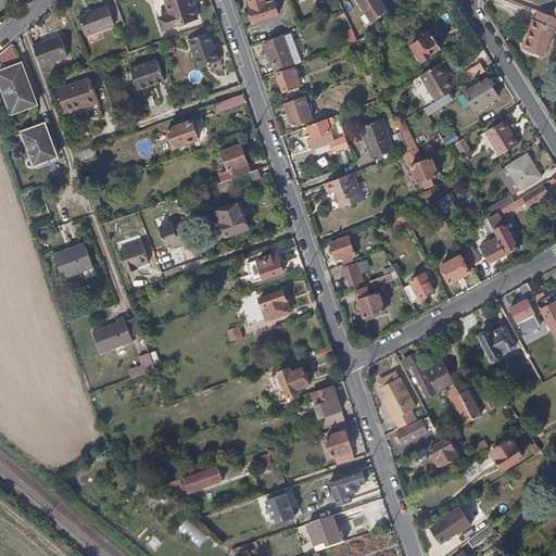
[(167,0),(176,26),(199,17),(196,9),(192,0),(167,0)]
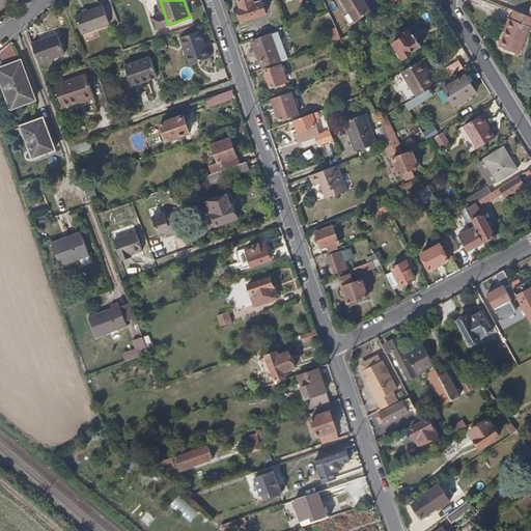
[(239,0),(242,7),(240,8),(244,21),(267,14),(261,0),(239,0)]
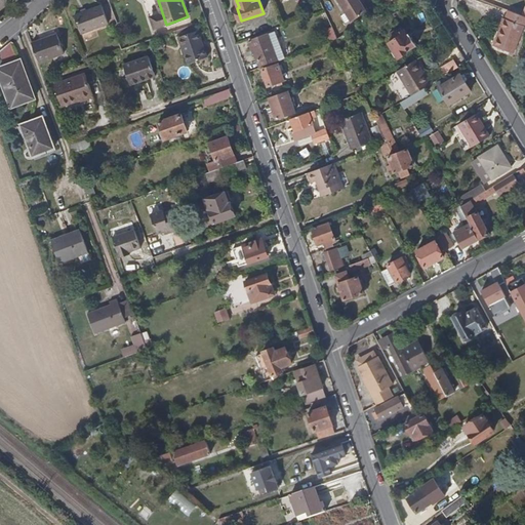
[(338,0),(353,22),(367,12),(359,0),(338,0)]
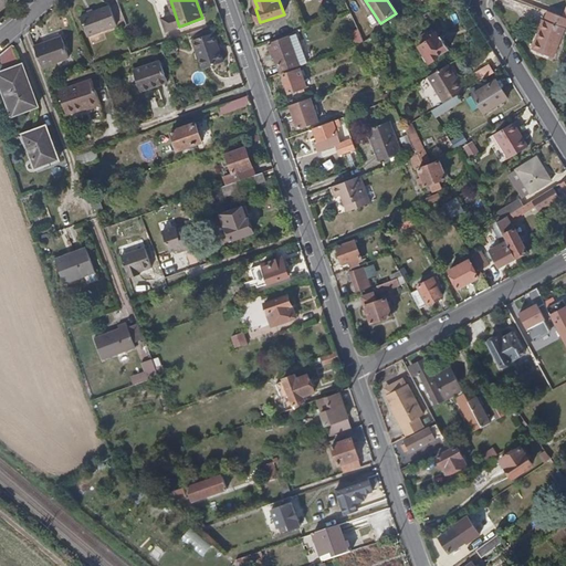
[(450,0),(430,0),(430,1),(437,10),(451,1),(450,0)]
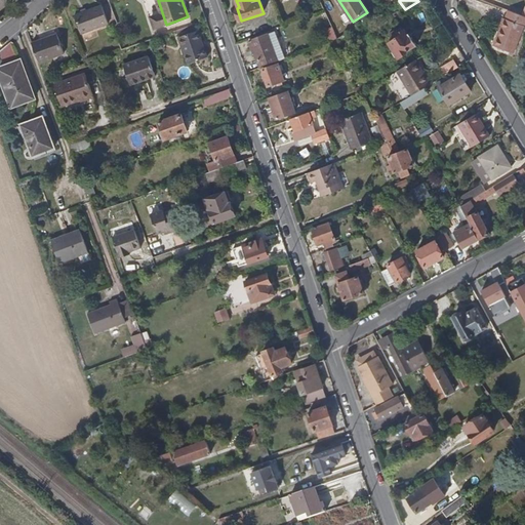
[(116,21),(109,2),(75,15),(82,34),(116,21)]
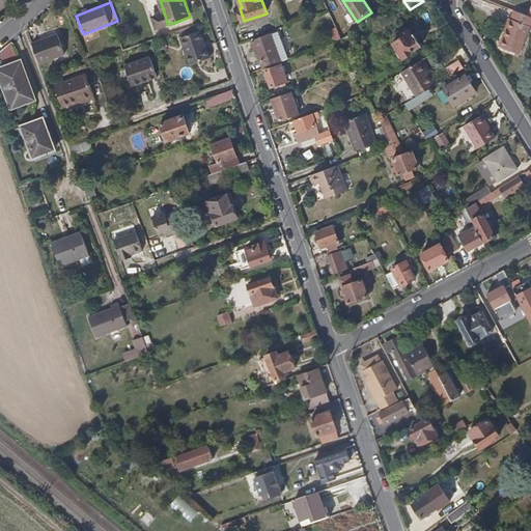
[(519,54),(530,21),(530,17),(513,10),(510,19),(508,18),(498,46),(519,54)]
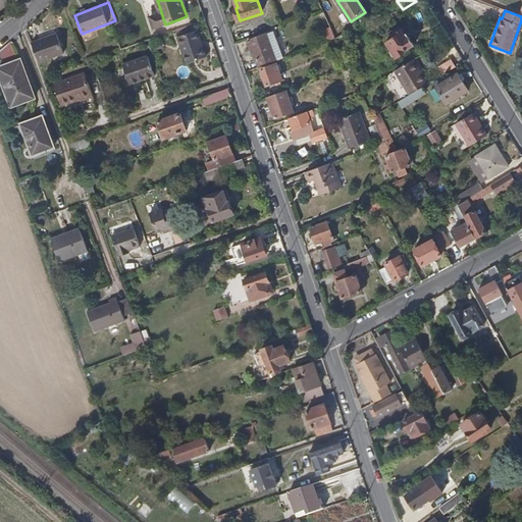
[(41,39),(32,42),(36,52),(39,61),(64,51),(55,28),(39,34),(41,39)]
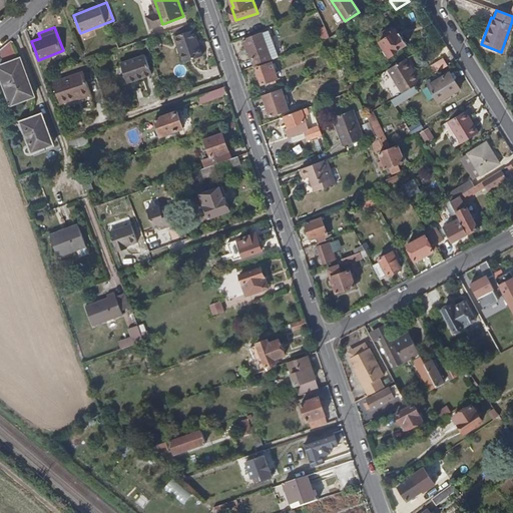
[(387,54),(390,57),(401,50),(401,48),(408,43),(403,34),(401,35),(397,29),(394,29),(391,31),(389,28),(381,33),(385,39),(381,42),(385,48),(384,50),(387,54)]
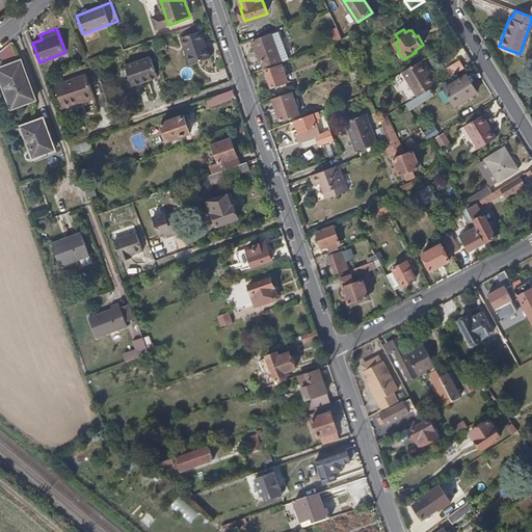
[(202,30),(174,41),(183,68),(211,57),(202,30)]
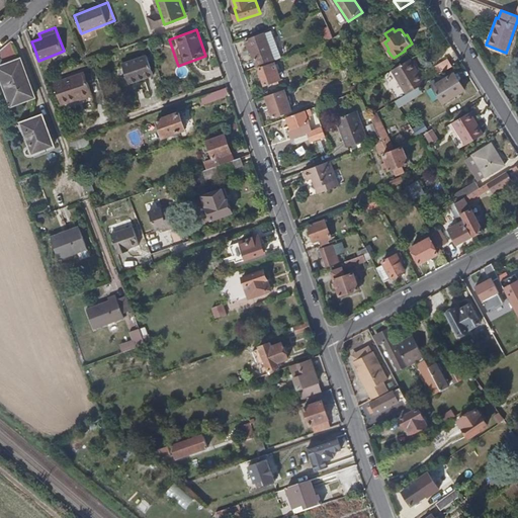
[(251,49),(257,67),(258,66),(274,60),(282,57),(273,31),(247,40),(250,49),(251,49)]
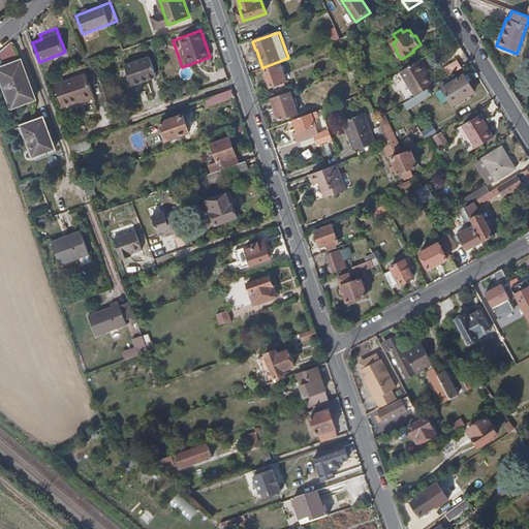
[(356,43),(351,32),(340,38),(345,49),(356,43)]
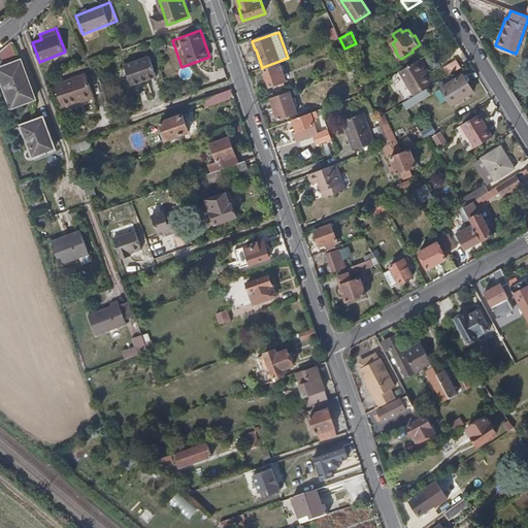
[(124,65),(130,81),(138,77),(140,83),(157,76),(150,56),(124,65)]
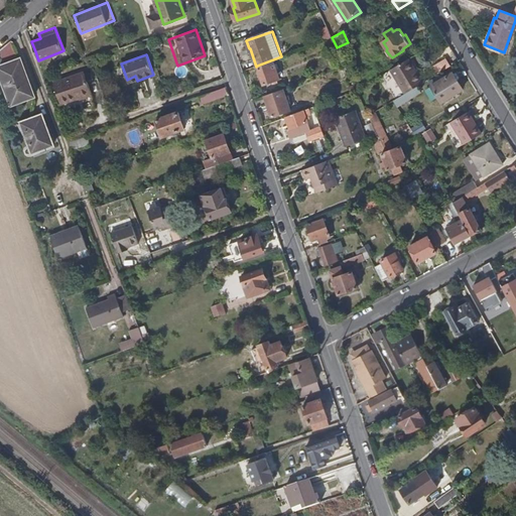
[(408,58),(390,70),(403,91),(421,80),(408,58)]
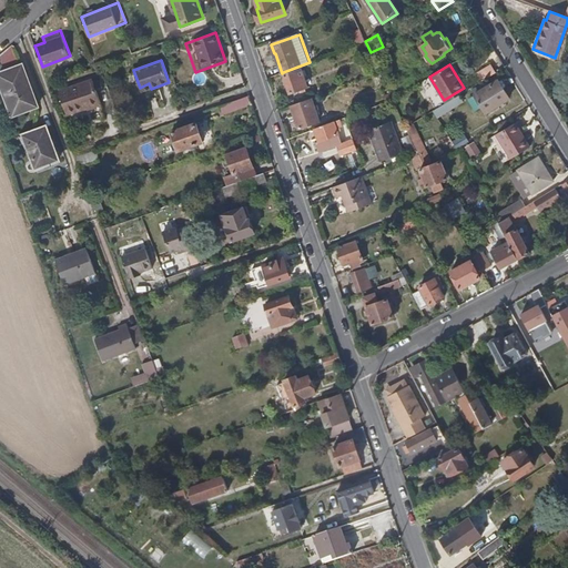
[(38,105),(23,66),(0,73),(0,83),(12,115),(38,105)]
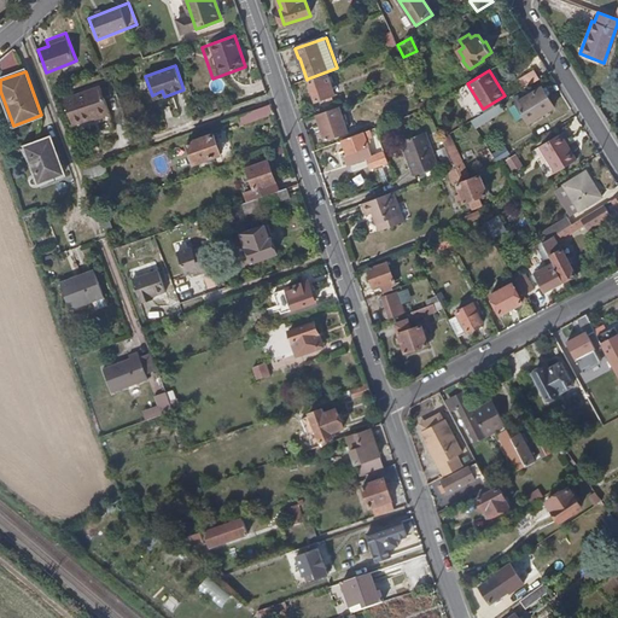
[(327,71),(308,79),(316,101),(334,94),(327,71)]
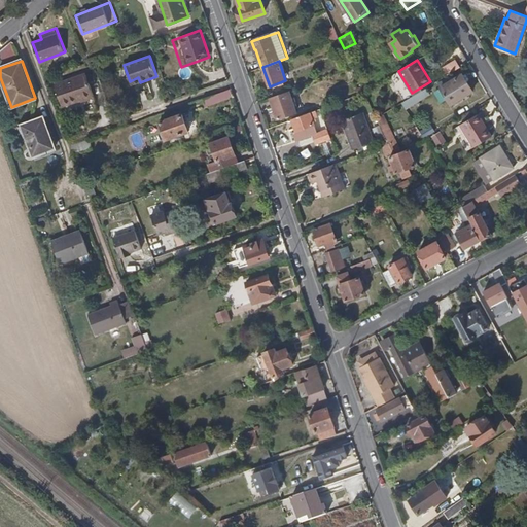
[(443,68),(447,76),(459,69),(454,61),(443,68)]
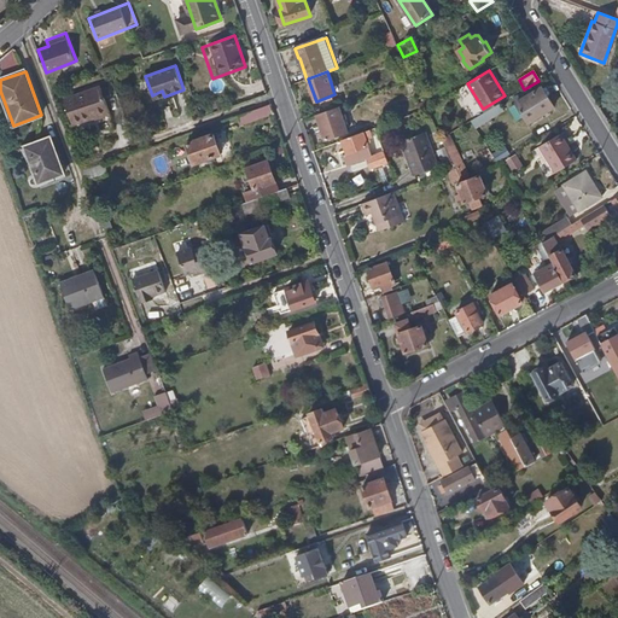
[(553,82),(542,88),(547,95),(557,88),(553,82)]
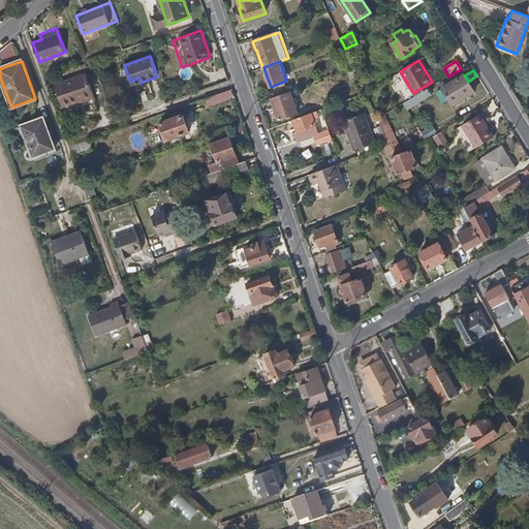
[(64,105),(81,99),(94,94),(87,73),(57,84),(64,105)]
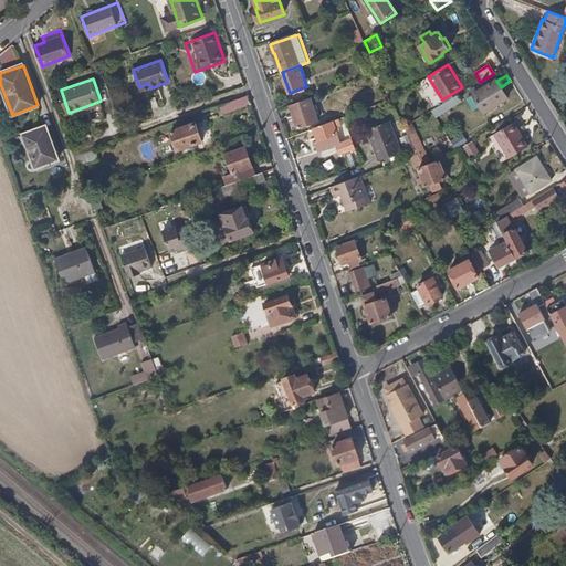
[(501,87),(496,81),(495,80),(488,84),(485,81),(471,90),(484,112),(507,98),(501,87)]
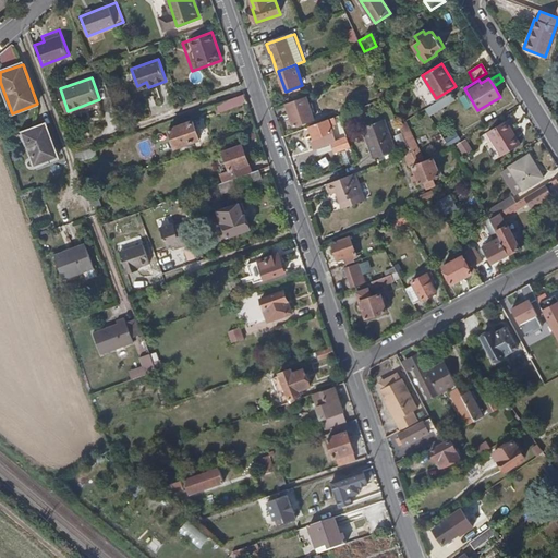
[(456,86),(436,98),(438,101),(448,96),(451,94),(458,91),(456,86)]
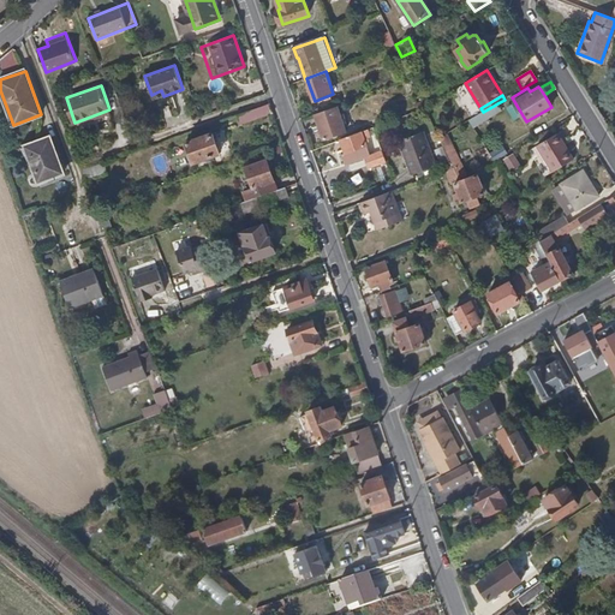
[(269,103),(238,115),(240,124),(264,114),(273,112),(269,103)]
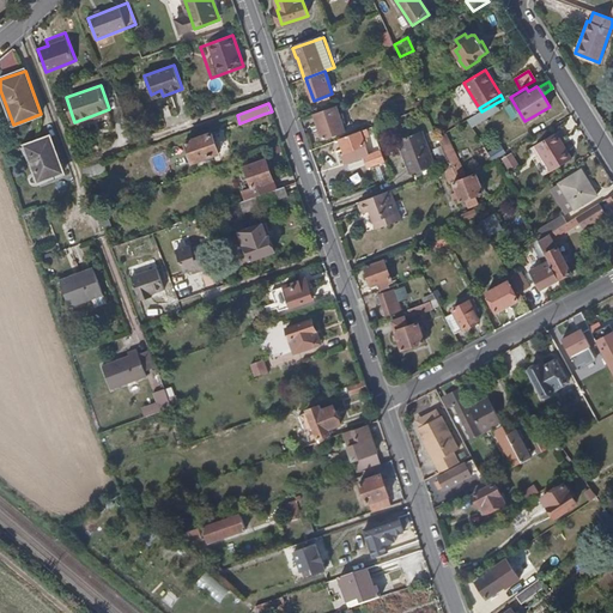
[(468,120),(472,127),(496,113),(492,105),(481,111),(471,119),(468,120)]
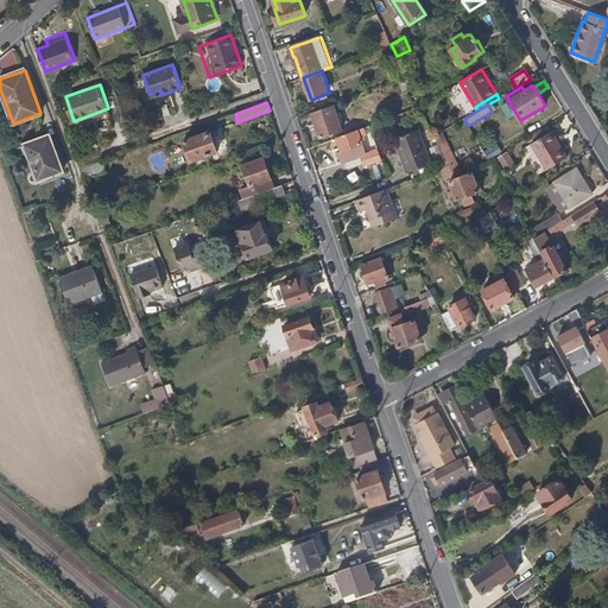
[(334,106),(312,114),(321,138),(342,131),(339,120),(341,119),(340,114),(336,114),(334,106)]
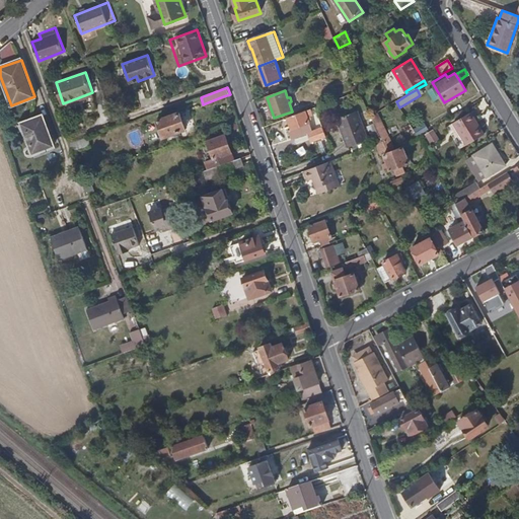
[(326,137),(323,128),(312,132),(307,117),(312,116),(310,110),(288,119),(292,129),(289,131),(292,139),(309,134),(312,142),(326,137)]
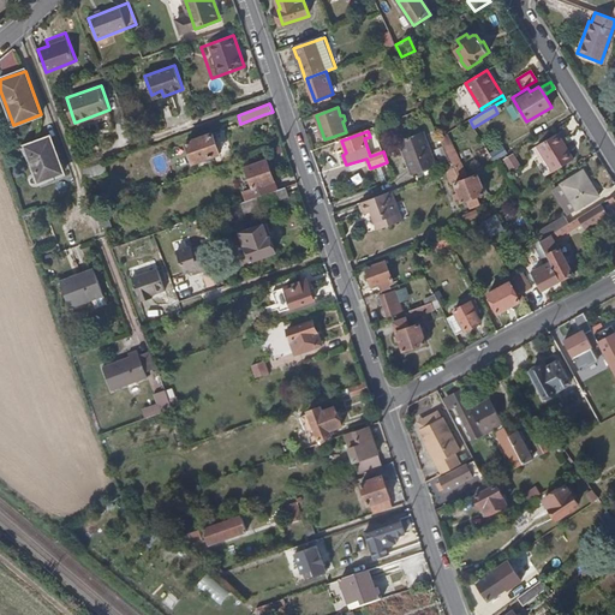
[(399,142),(412,175),(436,166),(423,132),(399,142)]
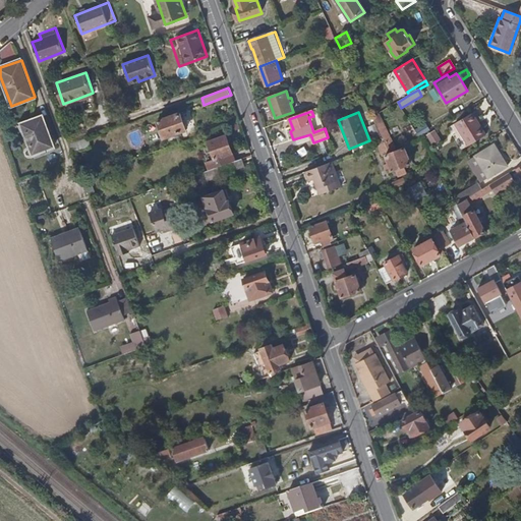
[(473,112),(458,121),(469,138),(484,129),(473,112)]
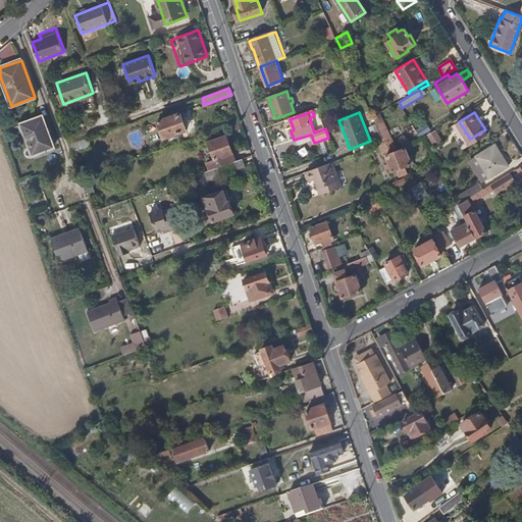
[(181,113),(159,120),(165,138),(188,131),(181,113)]
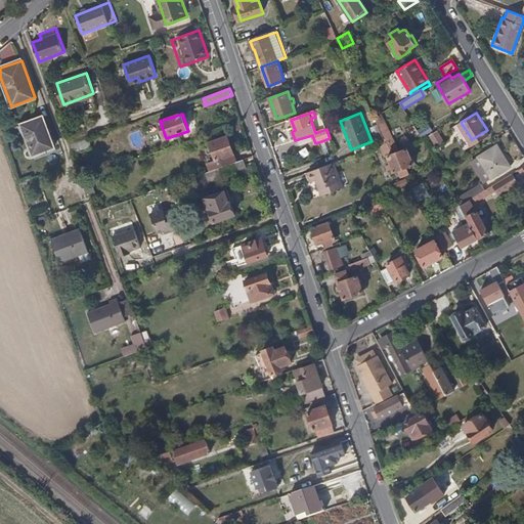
[(387,143),(382,145),(386,157),(388,156),(394,172),(412,164),(406,148),(399,151),(381,114),(375,118),(387,143)]
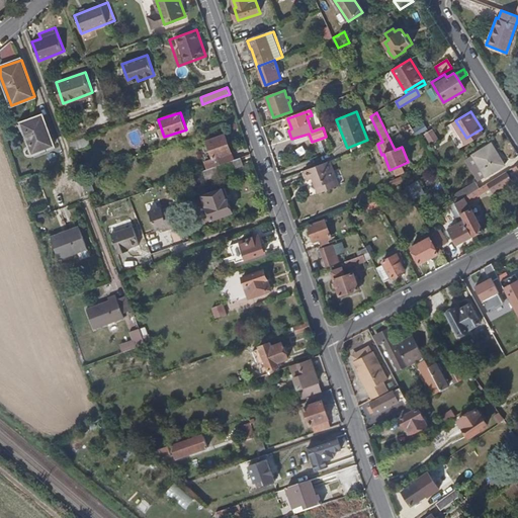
[(42,115),(34,118),(21,122),(28,145),(31,144),(35,153),(54,146),(42,115)]
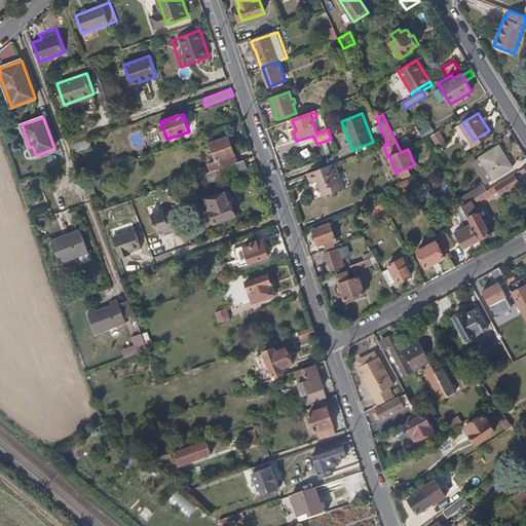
[(371,120),(383,146),(388,144),(376,118),(371,120)]
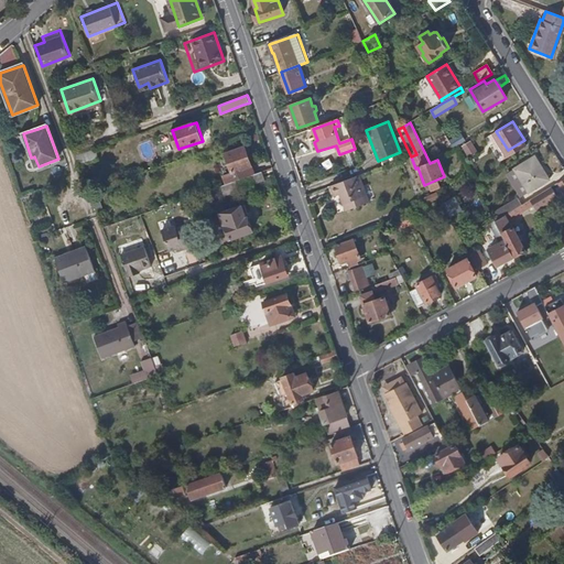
[(462,147),(467,156),(475,152),(468,143),(462,147)]
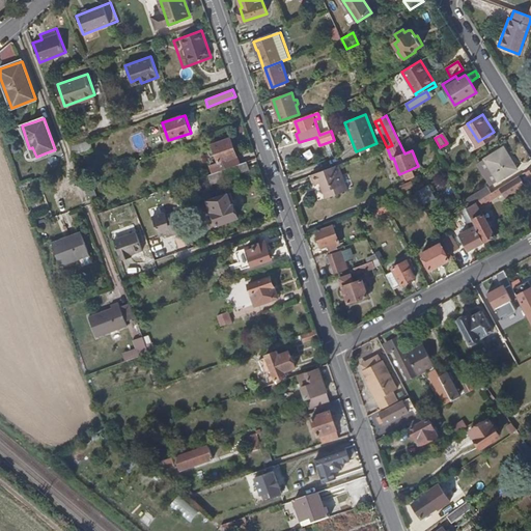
[(220,162),(223,170),(241,164),(231,138),(213,144),(219,162),(220,162)]
